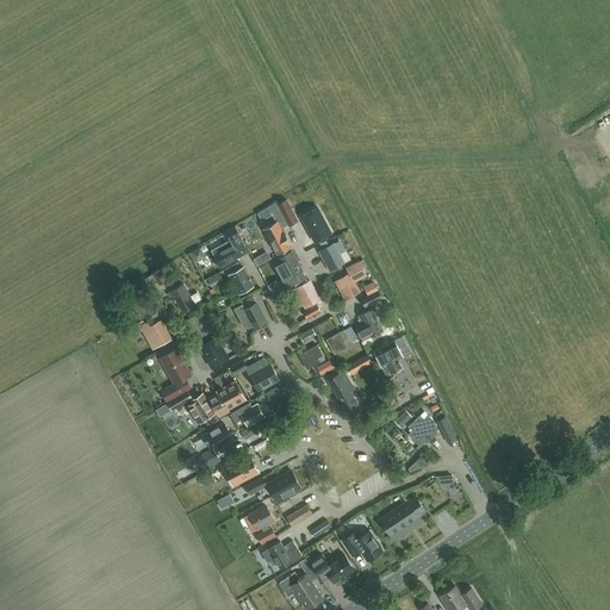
[(278,205),(288,225),(297,222),(286,200),(278,205)]
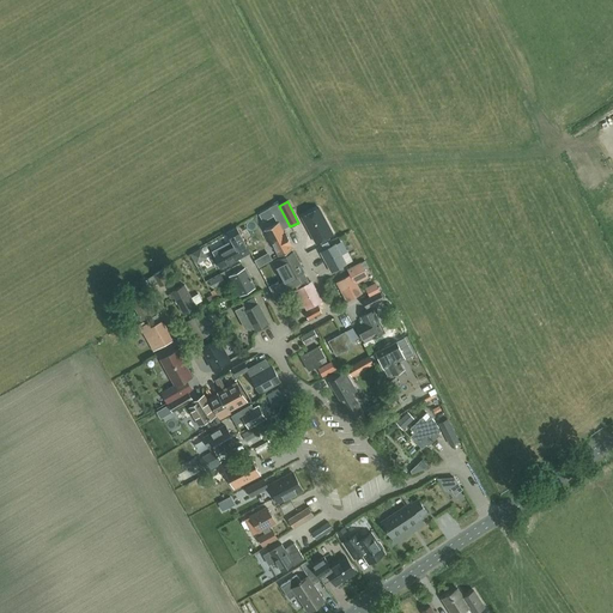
[(290,226),(279,206),(277,202),(269,207),(278,223),(266,230),(275,249),(279,255),(292,249),(281,230),(290,226)]
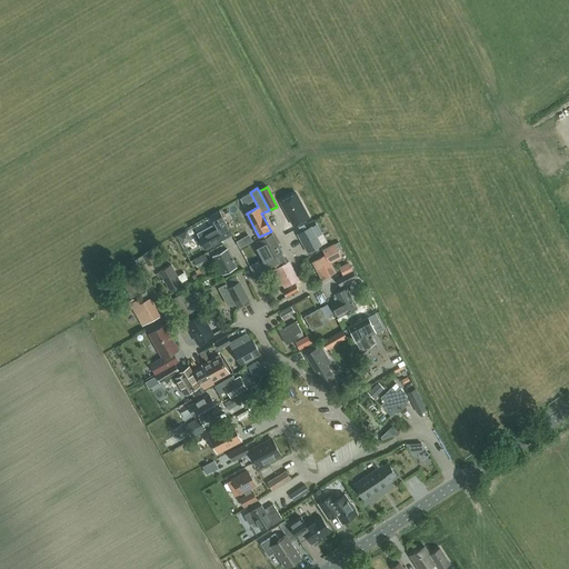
[(280,200),(293,225),(309,216),(296,191),(280,200)]
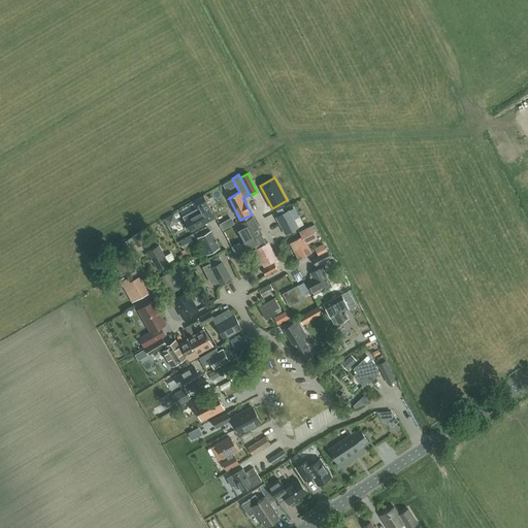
[(190,231),(207,221),(215,217),(203,195),(194,200),(198,207),(182,217),(190,231)]
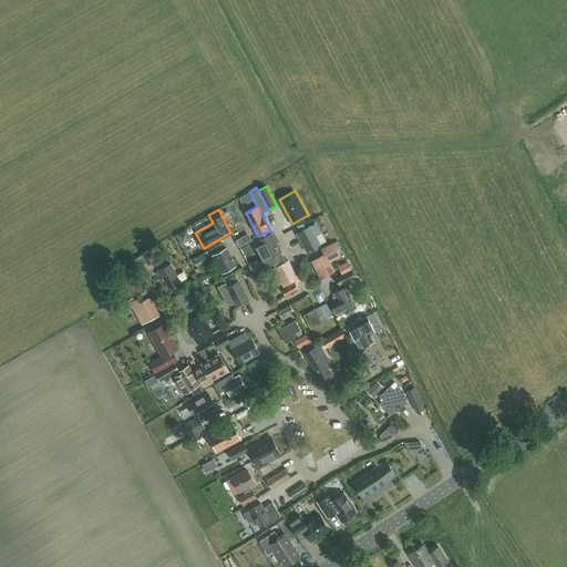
[(310,226),(297,233),(307,251),(320,245),(315,234),(318,233),(316,228),(313,229),(312,227),(311,228),(310,226)]
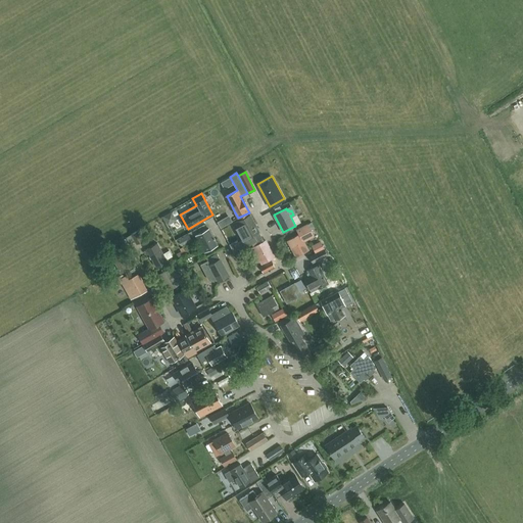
[(258,232),(249,215),(234,224),(243,241),(238,243),(241,248),(255,240),(252,235),(258,232)]
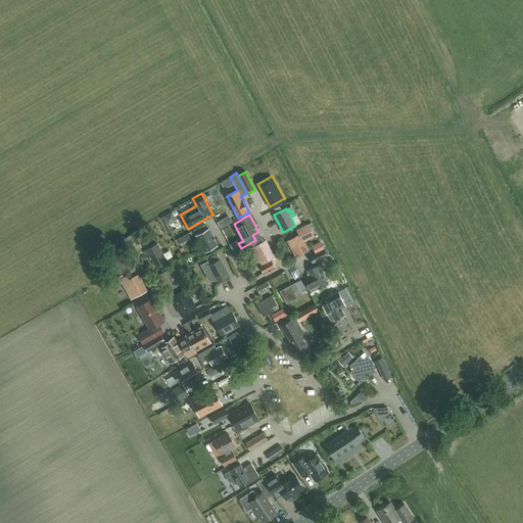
[(229,216),(218,222),(221,228),(232,221),(229,216)]
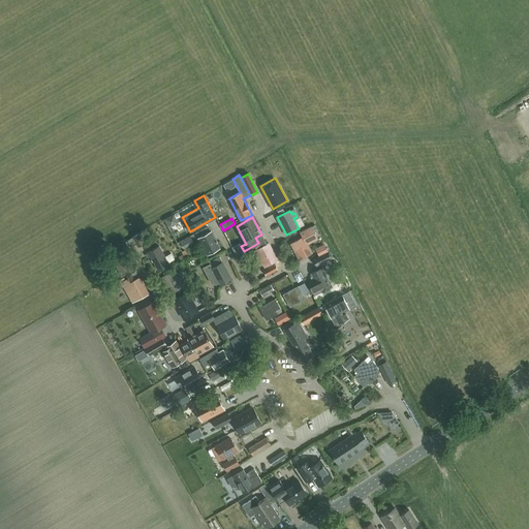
[(299,259),(311,253),(313,253),(308,244),(318,239),(311,225),(300,231),(302,238),(290,243),(299,259)]
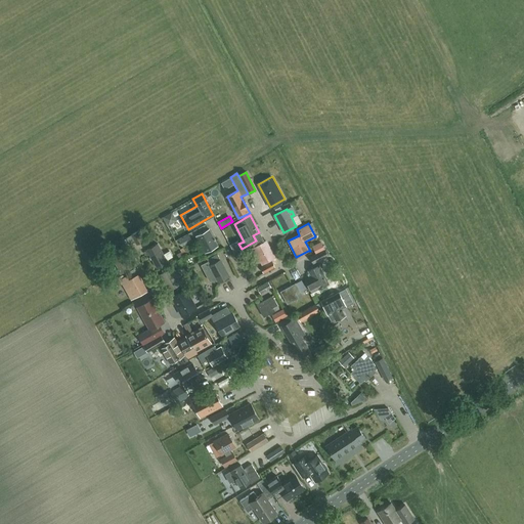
[(218,246),(209,229),(195,236),(199,243),(200,243),(205,253),(218,246)]
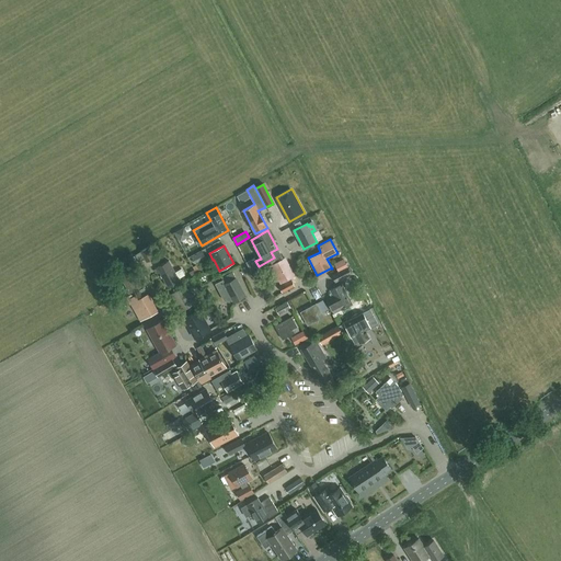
[(146,261),(153,256),(148,248),(140,251),(146,261)]
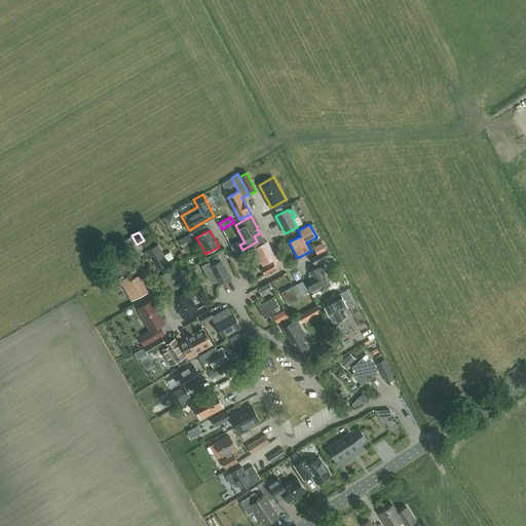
[(316,252),(325,248),(322,241),(313,246),(316,252)]
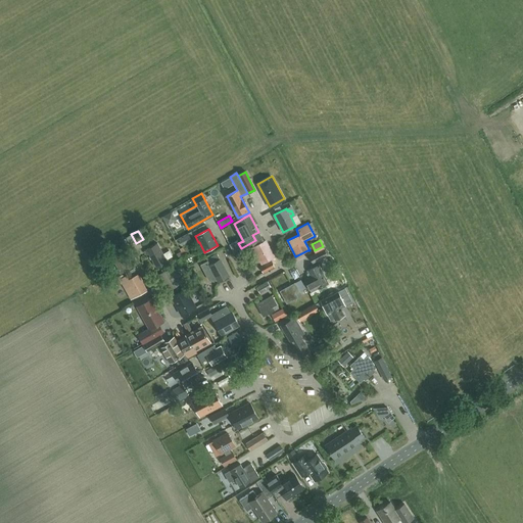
[(274,257),(265,241),(252,247),(262,265),(274,257)]
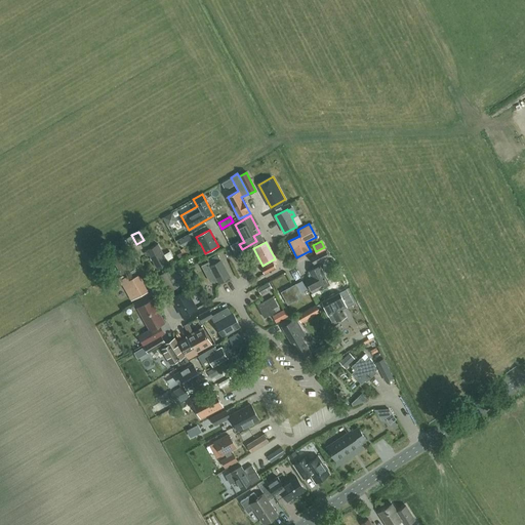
[(163,254),(157,243),(147,249),(156,268),(167,261),(166,260),(173,256),(169,250),(163,254)]
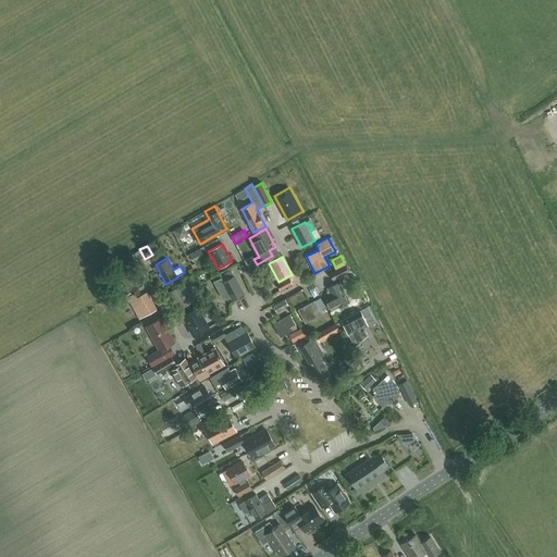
[(131,265),(127,260),(116,265),(120,272),(119,272),(128,289),(141,283),(131,265)]
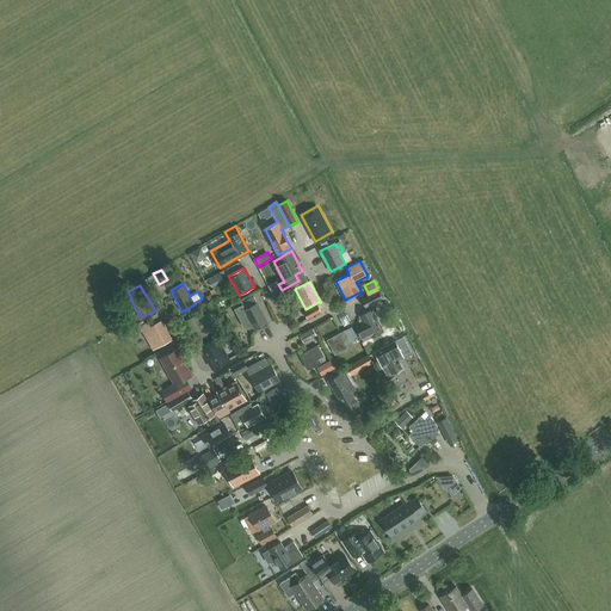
[(378,290),(362,300),(365,307),(382,297),(378,290)]
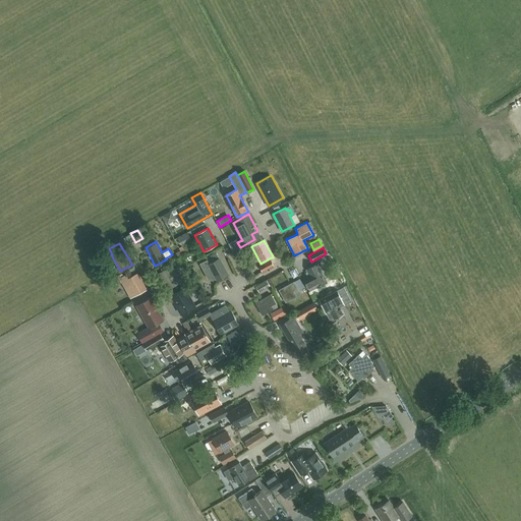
[(240,249),(235,252),(238,258),(239,261),(246,256),(241,248),(240,249)]
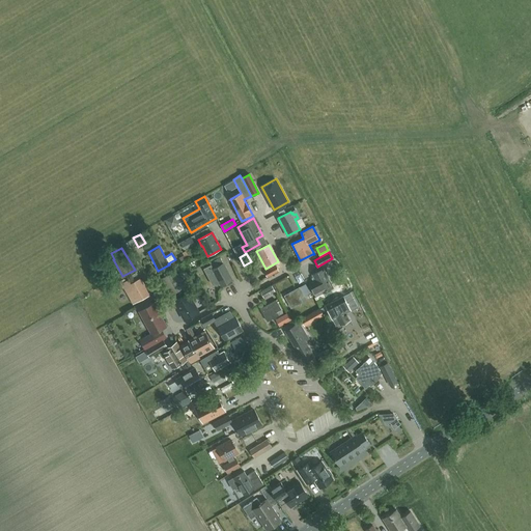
[(231,280),(223,262),(213,269),(211,264),(203,269),(212,284),(216,285),(220,283),(221,285),(231,280)]
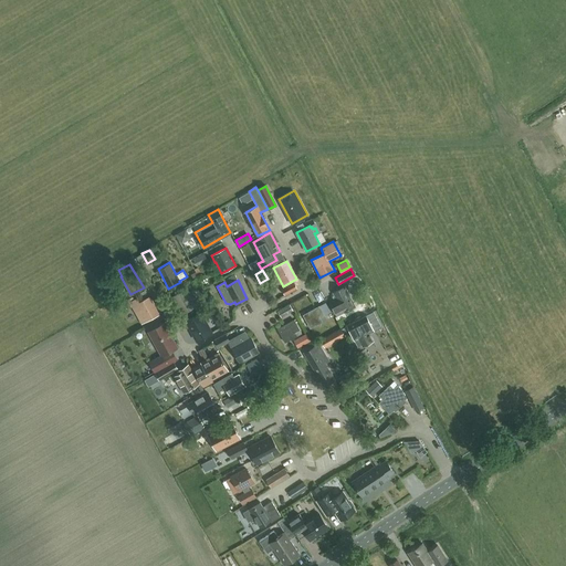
[(287,294),(296,289),(293,283),(284,287),(287,294)]
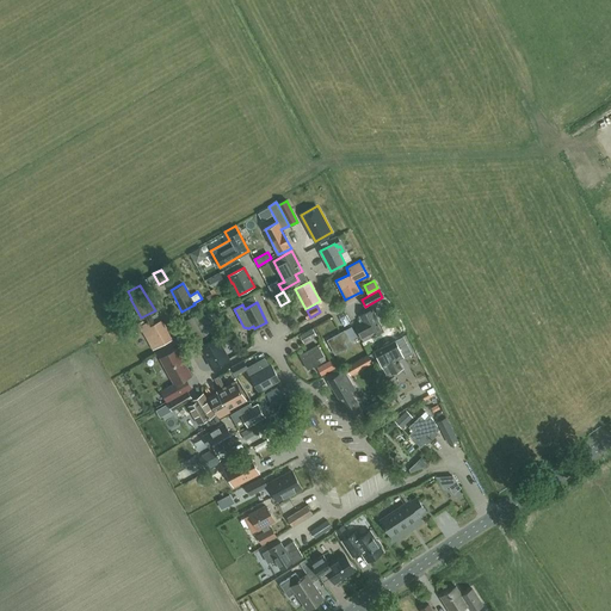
[(370,337),(383,331),(372,309),(359,315),(363,322),(356,326),(363,341),(366,340),(371,337),(370,337)]
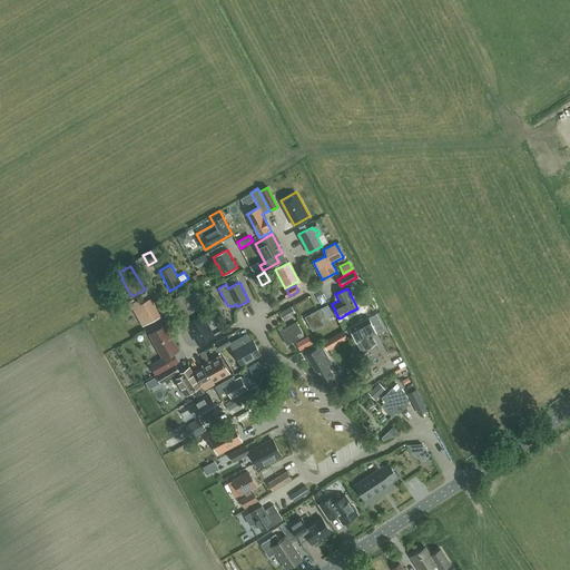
[(190,296),(188,291),(175,298),(185,315),(197,308),(197,307),(200,305),(195,293),(190,296)]
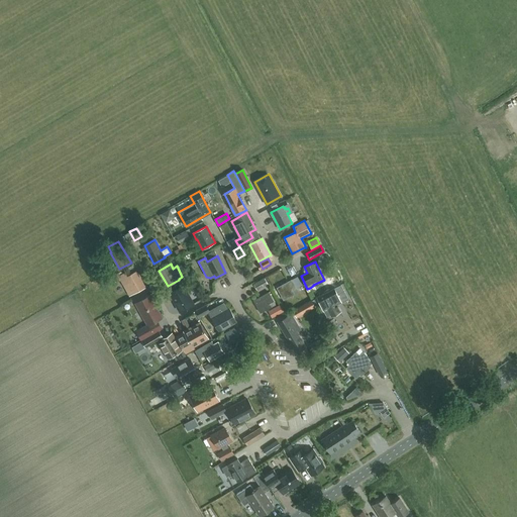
[(145,288),(136,271),(127,276),(124,272),(117,277),(119,280),(120,279),(129,296),(145,288)]
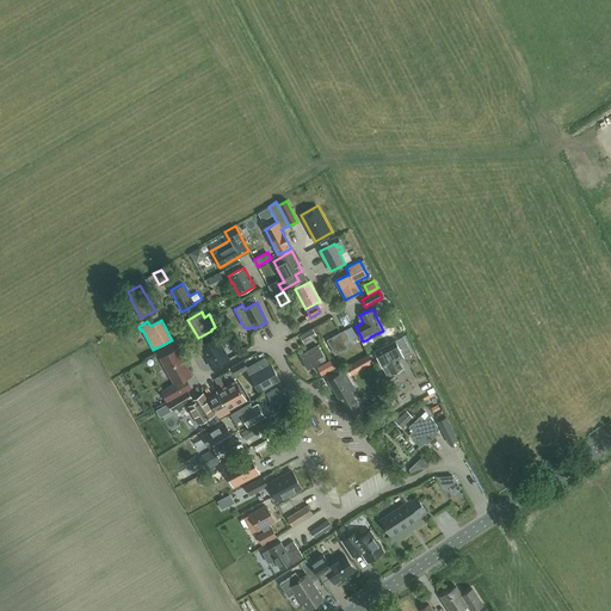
[(218,333),(224,343),(235,337),(229,327),(218,333)]
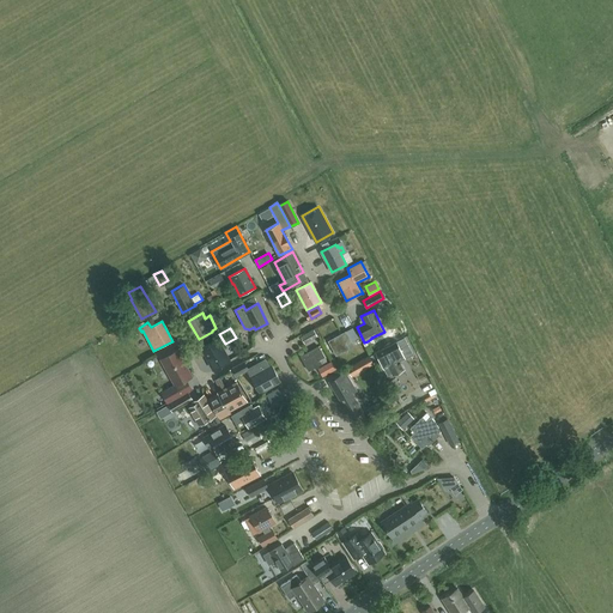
[(304,343),(317,335),(313,329),(301,337),(304,343)]
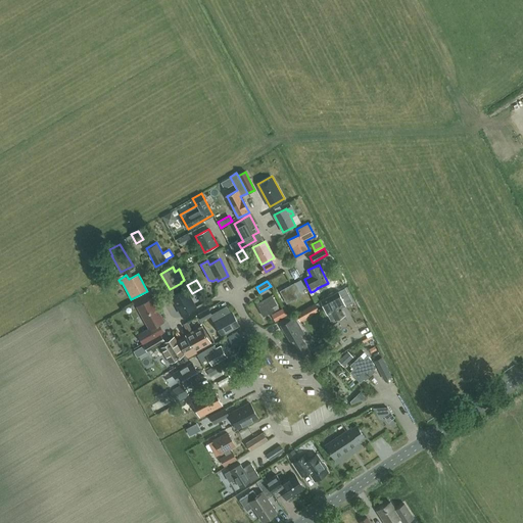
[(286,302),(300,294),(294,283),(280,291),(286,302)]
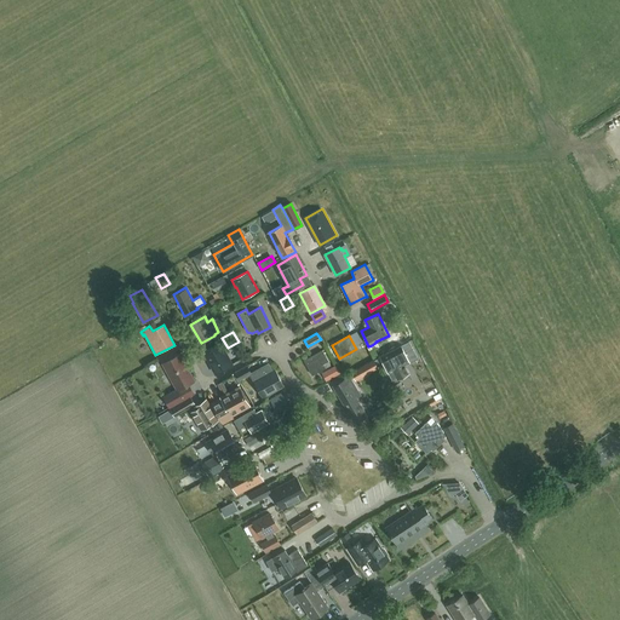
[(202,351),(216,373),(231,363),(219,342),(202,351)]
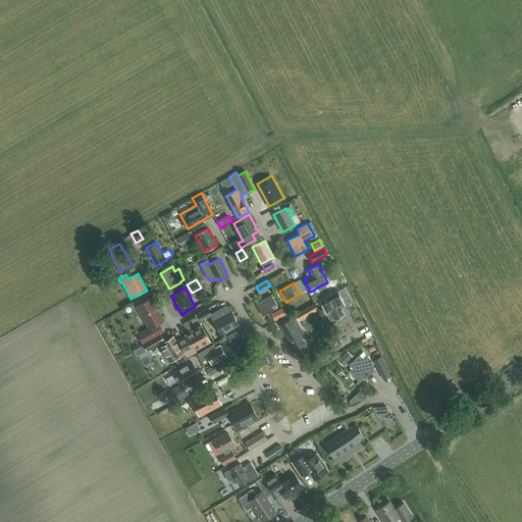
[(337,291),(317,301),(323,312),(325,311),(329,320),(333,318),(333,319),(344,314),(341,308),(344,306),(345,304),(341,297),(347,294),(344,288),(337,291)]
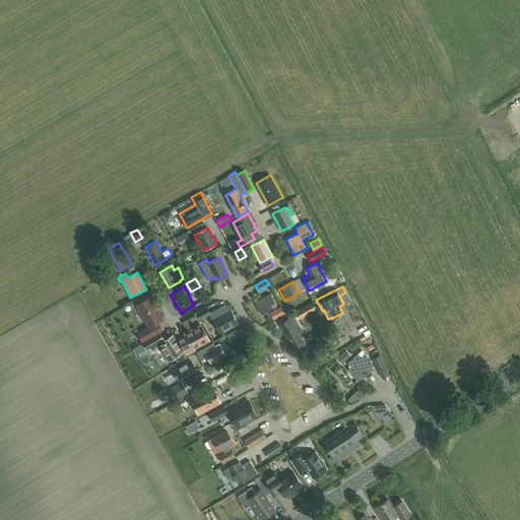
[(262,314),(276,306),(270,295),(256,302),(262,314)]
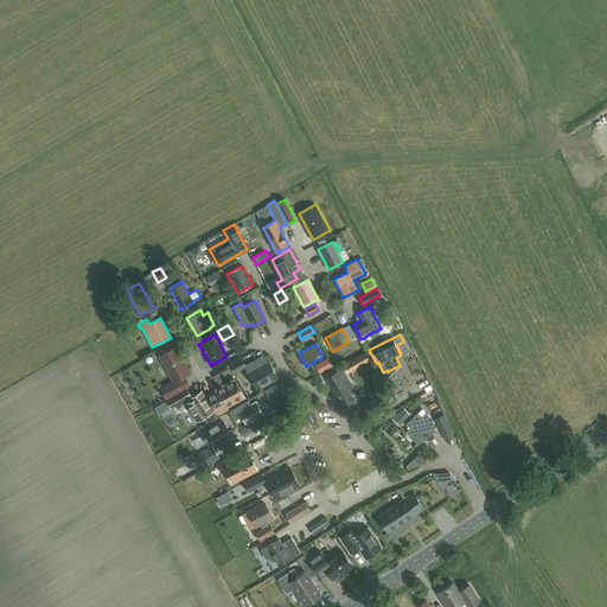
[(167,400),(167,398),(190,385),(184,376),(190,372),(176,346),(159,356),(173,382),(160,389),(167,400)]
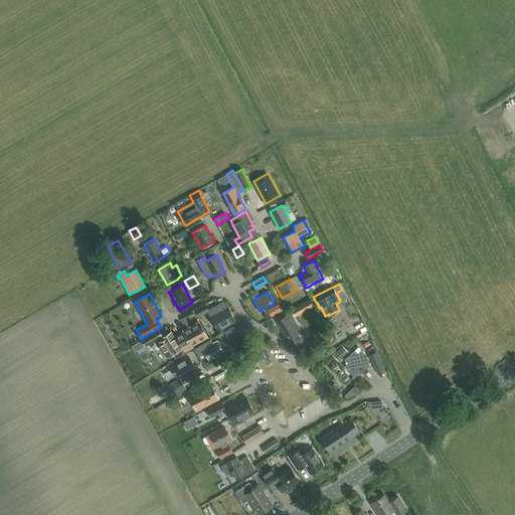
[(295,317),(314,306),(310,298),(291,309),(295,317)]
